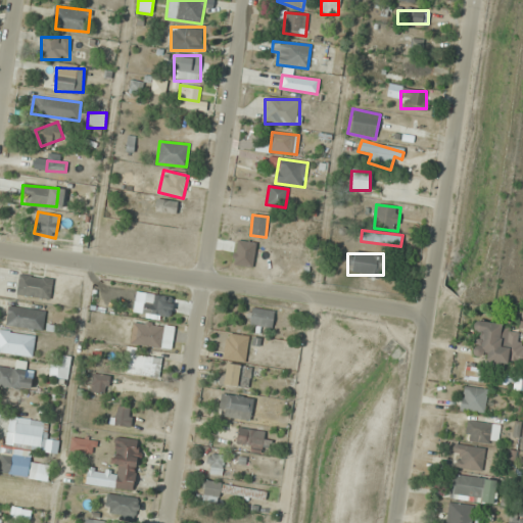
[(52,278),(18,275),(16,295),(51,298),(52,278)]
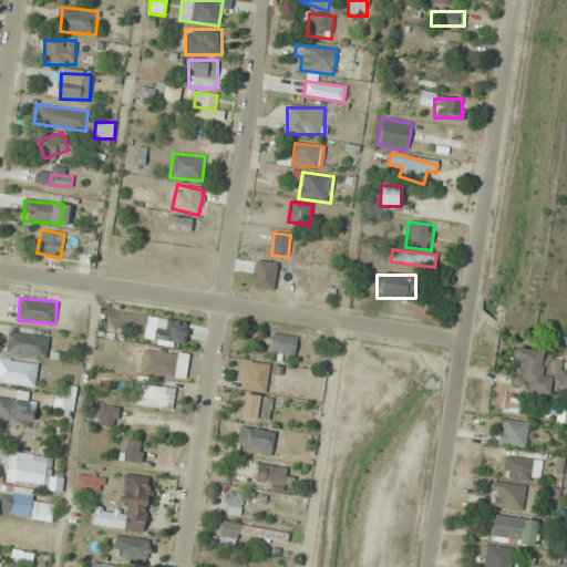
[(49,339),(9,332),(6,352),(45,359),(49,339)]
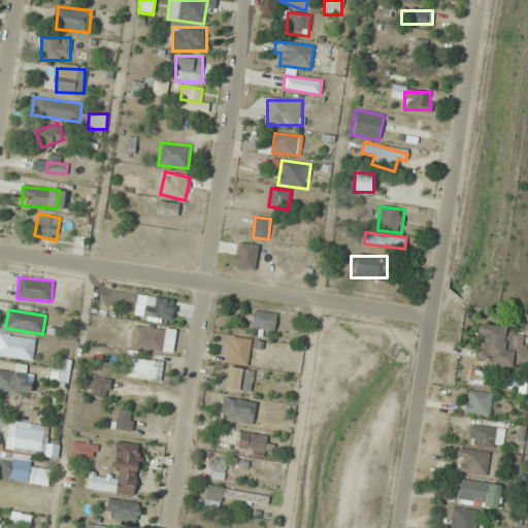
[(274,331),(276,315),(253,311),(251,328),(274,331)]
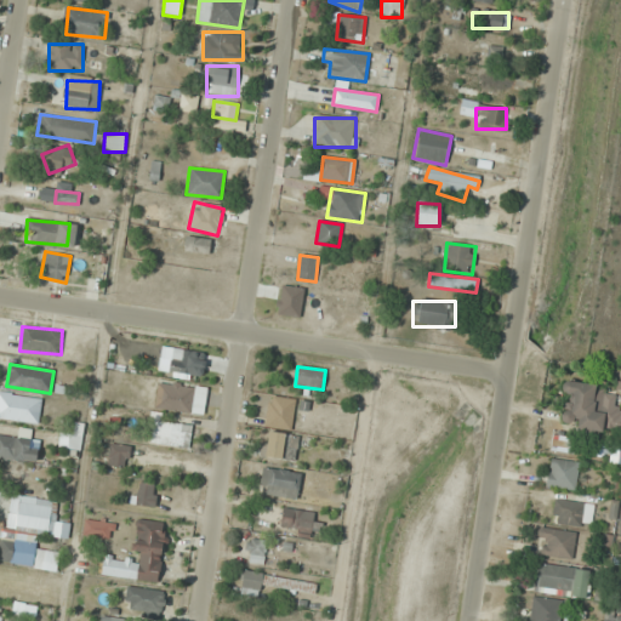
[(154,409),(204,415),(208,388),(158,382),(154,409)]
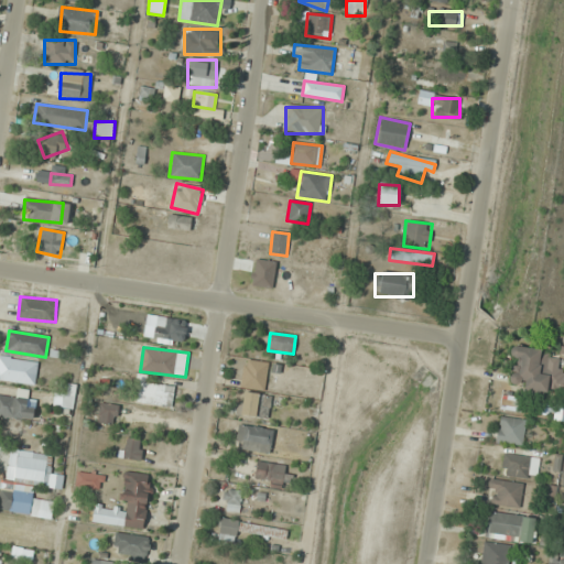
[(510,389),(563,390),(563,375),(559,375),(559,350),(510,349),(510,389)]
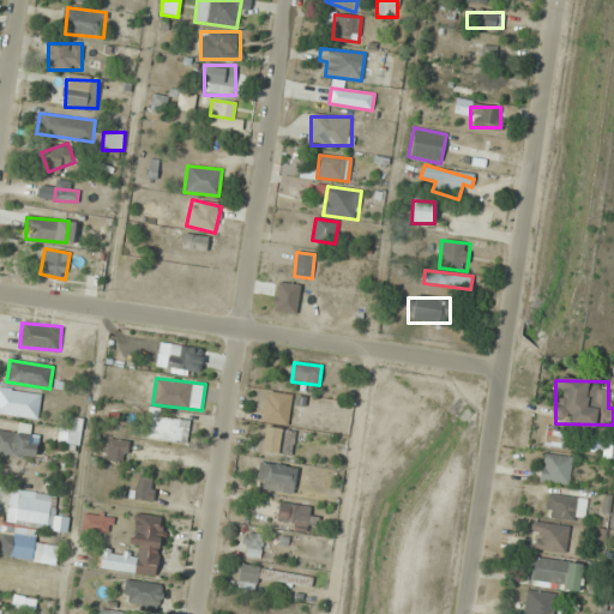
[(41,393),(0,389),(0,414),(38,417),(41,393)]
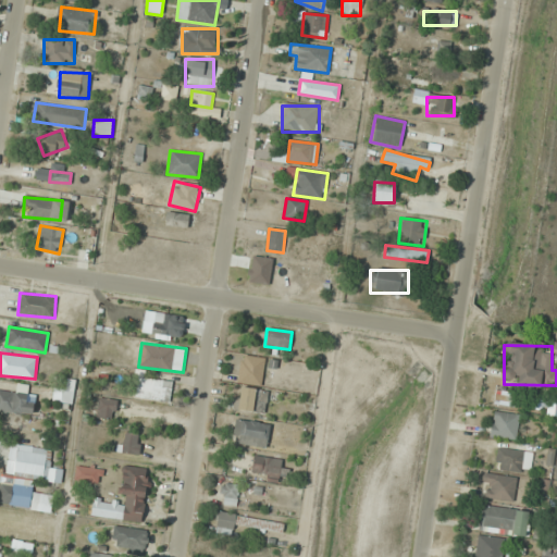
[(239,383),(262,384),(263,358),(240,357),(239,383)]
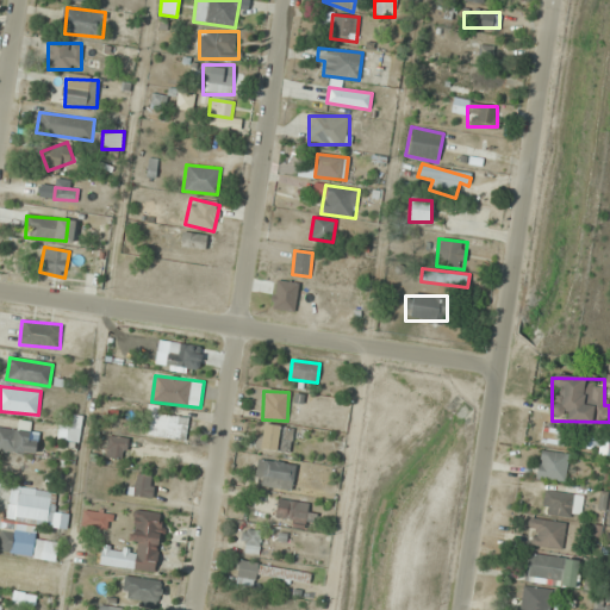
[(147,436),(186,441),(188,417),(149,414),(147,436)]
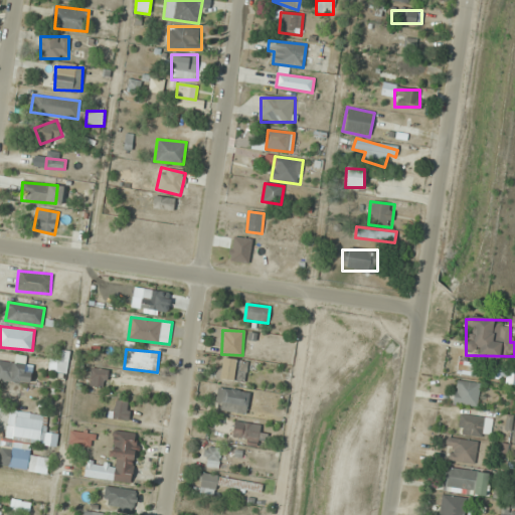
[(65,374),(69,352),(59,350),(57,360),(52,360),(50,372),(65,374)]
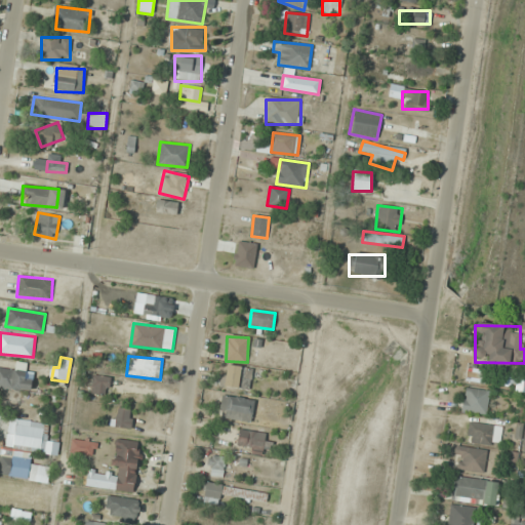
[(253,369),(228,364),(224,385),(249,390),(253,369)]
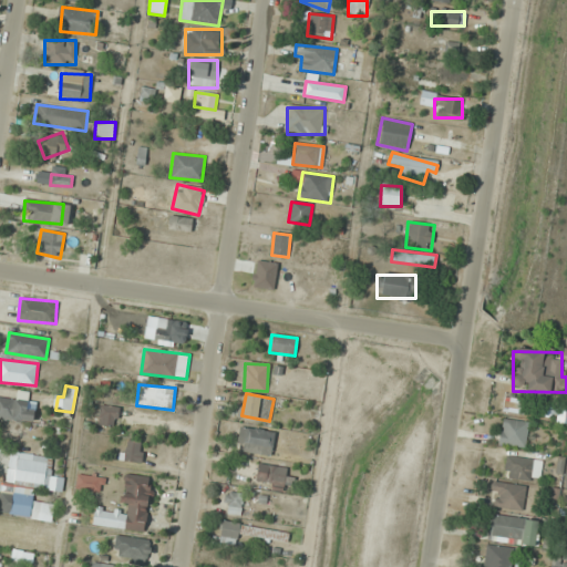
[(0,419),(33,419),(33,398),(0,398),(0,419)]
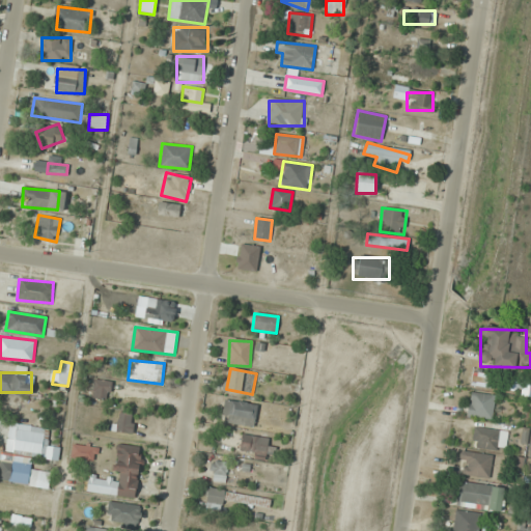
[(91,398),(110,399),(111,381),(93,380),(91,398)]
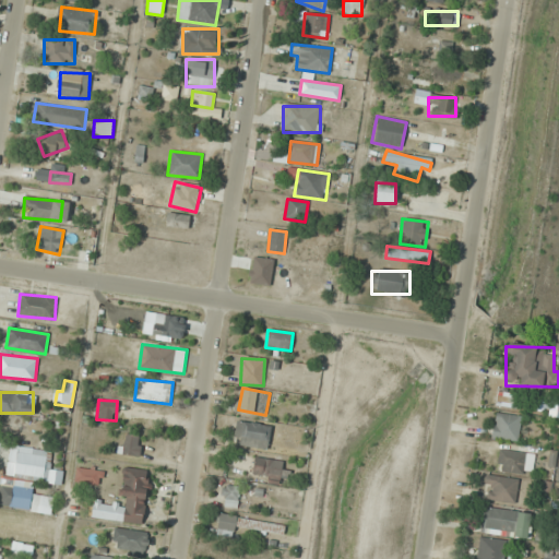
[(518,441),(522,417),(495,413),(490,437),(518,441)]
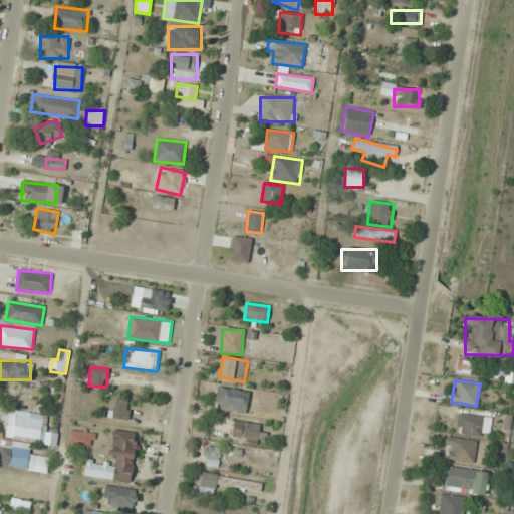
[(246,413),(250,392),(218,387),(214,409),(246,413)]
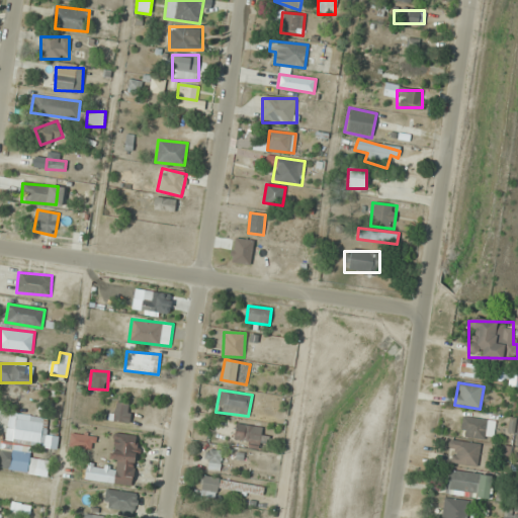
[(113,421),(130,423),(132,404),(115,402),(113,421)]
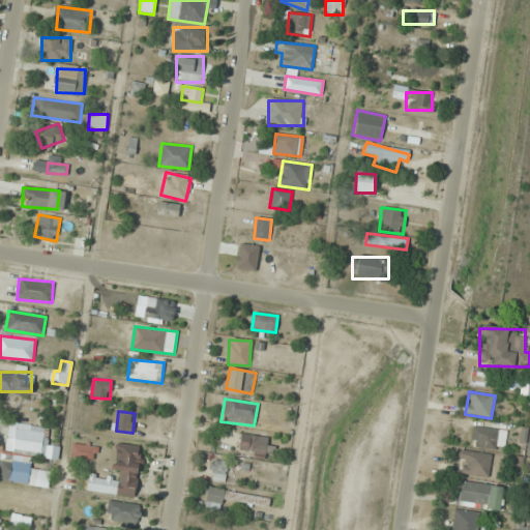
[(507,433),(474,425),(470,444),(503,451),(507,433)]
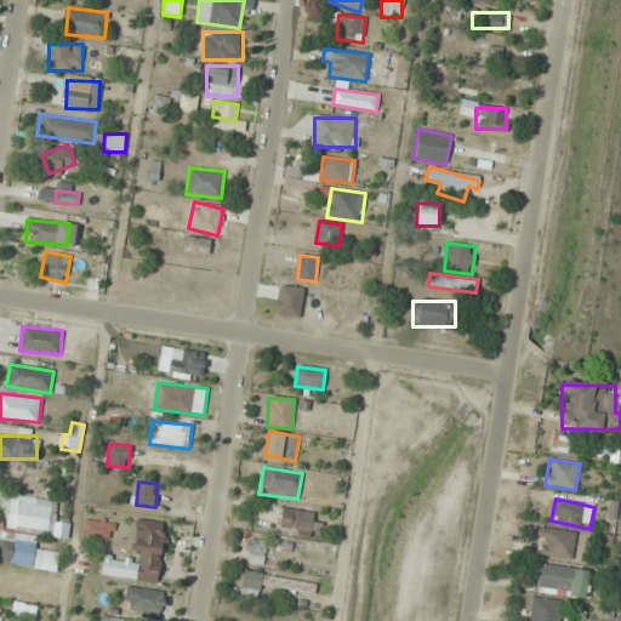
[(56,524),(57,502),(11,501),(11,533),(67,534),(68,524),(56,524)]
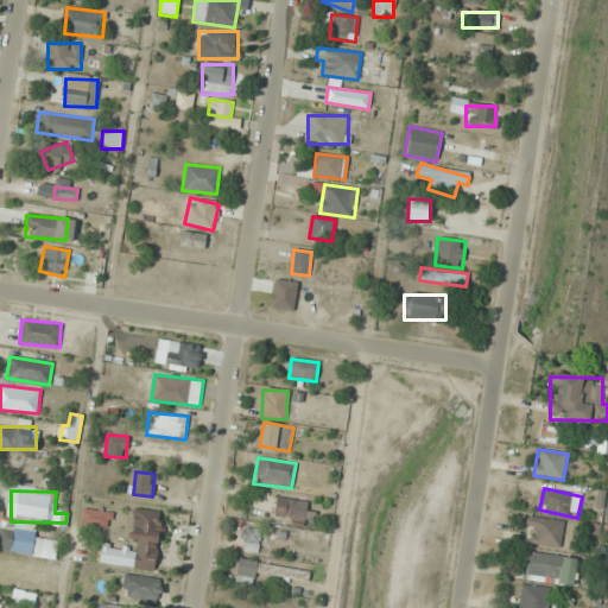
[(305,523),(308,502),(278,498),(274,518),(305,523)]
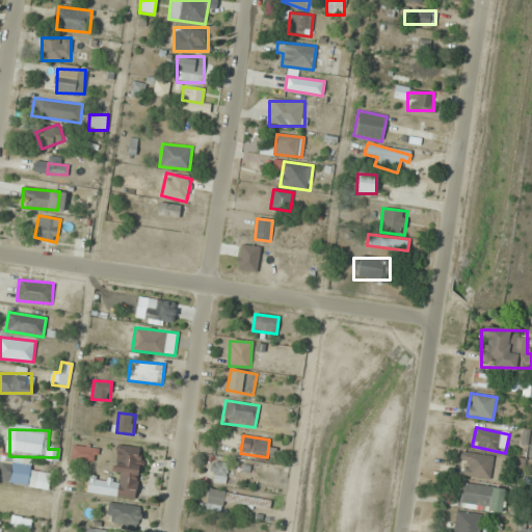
[(71,458),(97,461),(98,447),(73,445),(71,458)]
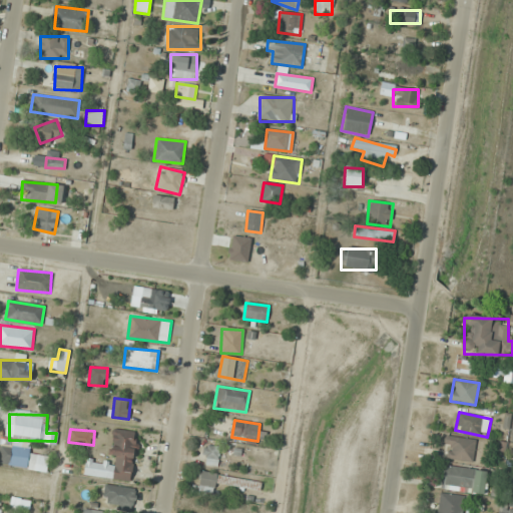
[(83,475),(130,482),(137,437),(115,433),(110,463),(86,459),(83,475)]
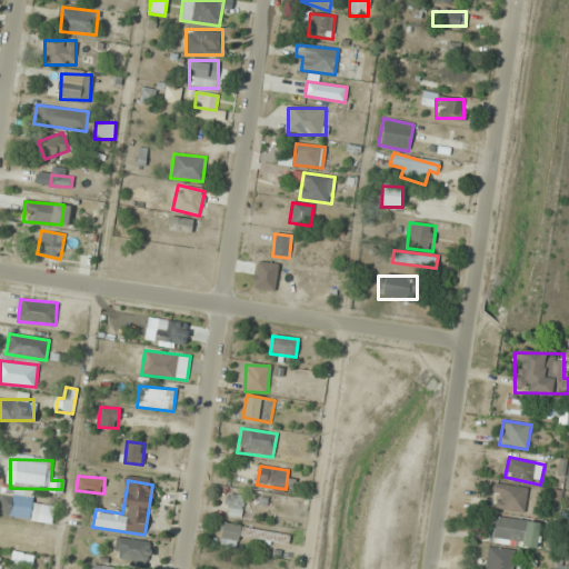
[(526,512),(528,487),(495,485),(492,509),(526,512)]
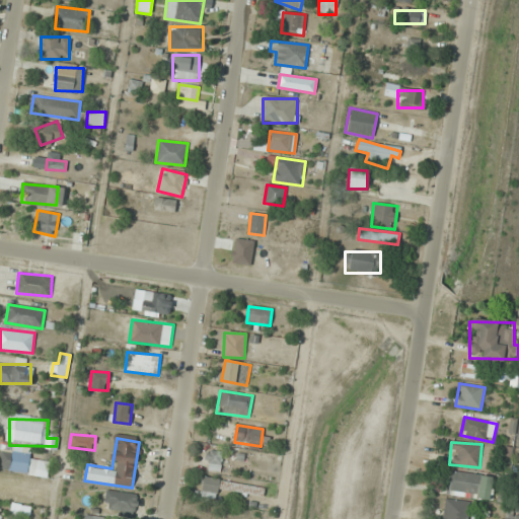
[(0,470),(27,474),(29,454),(0,450),(0,470)]
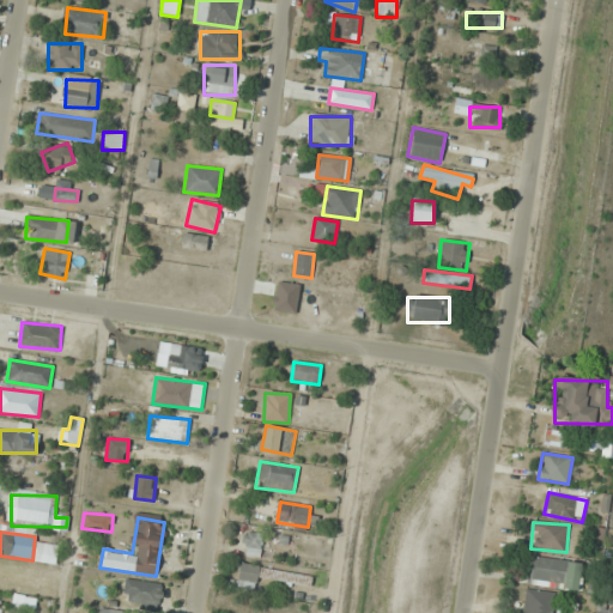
[(260,558),(262,534),(244,532),(242,556),(260,558)]
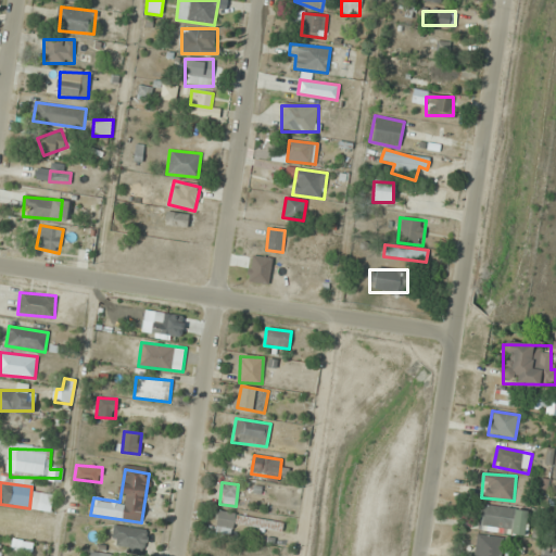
[(525,535),(528,510),(482,505),(479,530),(525,535)]
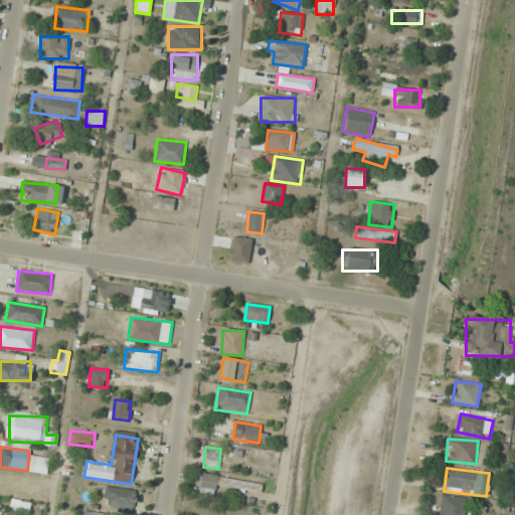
[(198,493),(215,495),(216,486),(261,492),(262,483),(200,475),(198,493)]
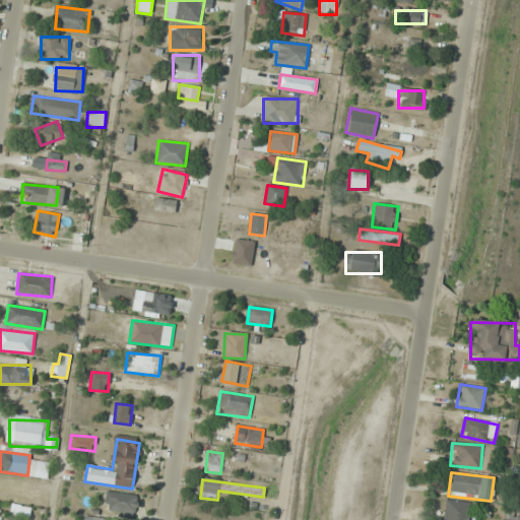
[(138,495),(106,491),(104,513),(136,516),(138,495)]
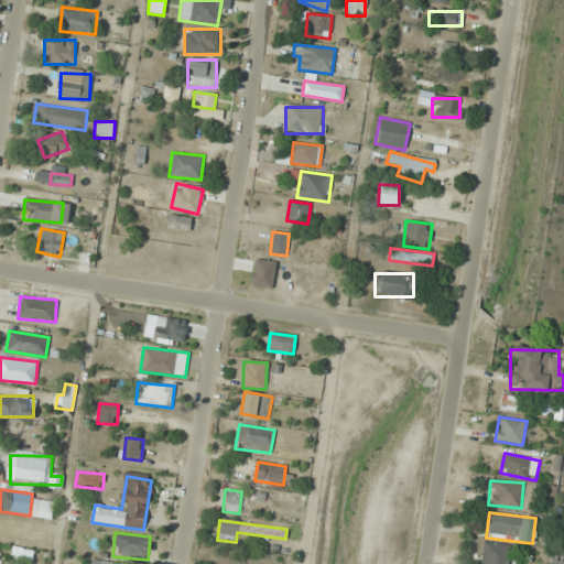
[(508,563),(511,545),(486,542),(483,563),(508,563)]
